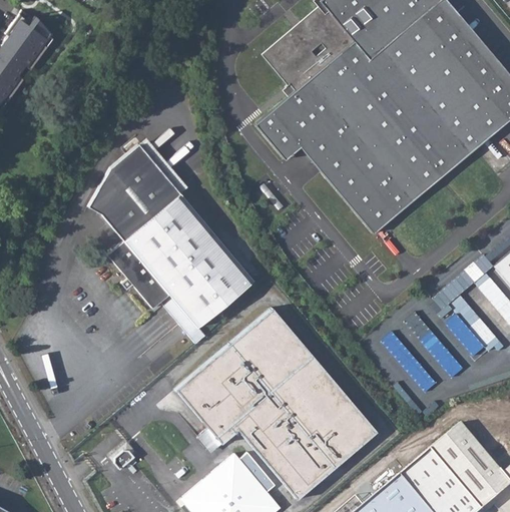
[(323,0),(321,2),(325,7),(309,20),(311,23),(295,36),(293,34),(267,56),(292,84),(297,91),(291,97),(257,125),(287,161),(302,148),(375,234),(509,120),(509,88),(438,4),(443,0),(323,0)]
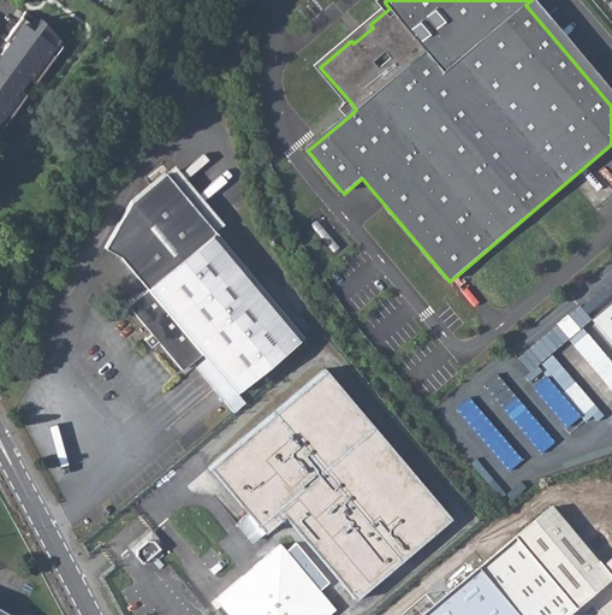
[(387,0),(379,0),(378,1),(384,10),(316,66),(348,104),(342,108),(349,117),(356,110),(350,101),(320,67),(351,41),(354,43),(373,28),(370,24),(390,9),(385,3),(387,0)]
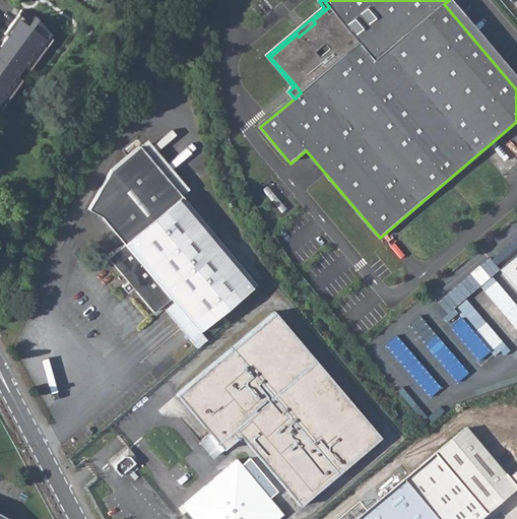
[(516,74),(453,0),(449,0),(444,4),(516,89),(516,74)]
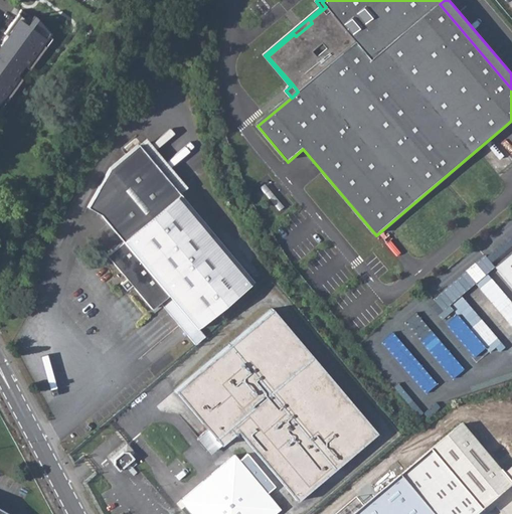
[(35,18),(23,10),(7,33),(10,35),(1,46),(0,48),(0,106),(6,98),(10,101),(26,77),(21,73),(28,63),(33,67),(47,48),(44,45),(52,35),(32,21),(35,18)]
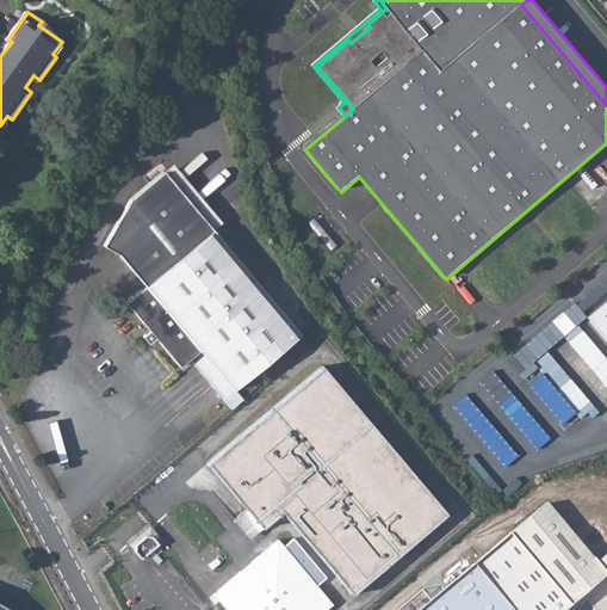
[(192,359),(235,411),(247,401),(237,389),(303,334),(167,172),(132,201),(106,246),(122,256),(149,287),(129,303),(153,332),(146,337),(152,344),(159,338),(183,368),(192,359)]
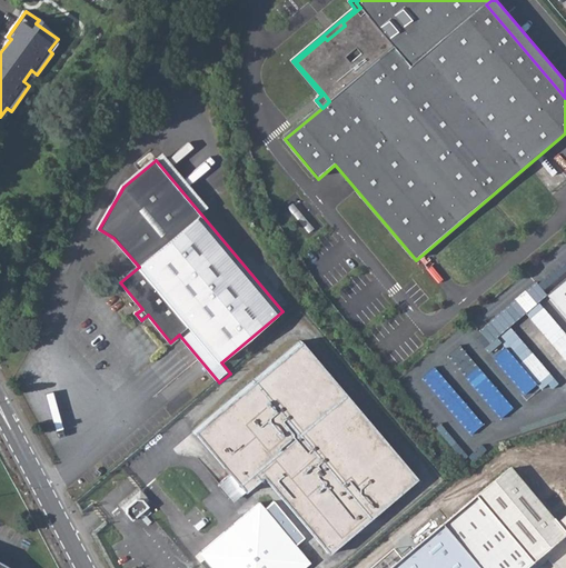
[(217,172),(198,189),(202,193),(221,177),(217,172)]
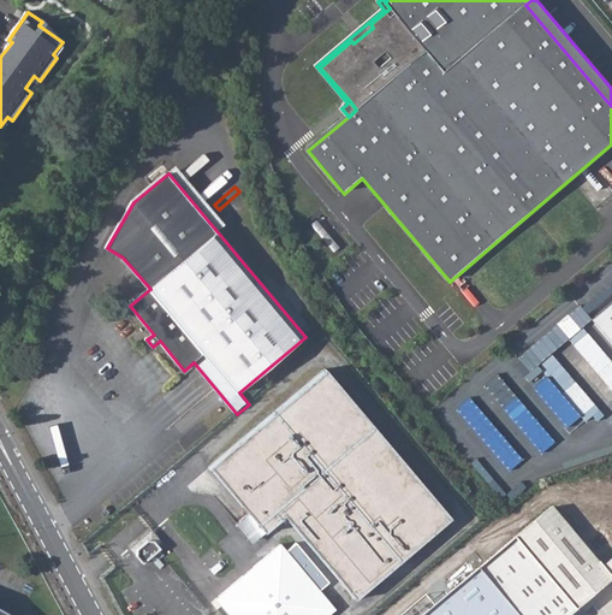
[(611,305),(594,320),(611,341),(611,305)]
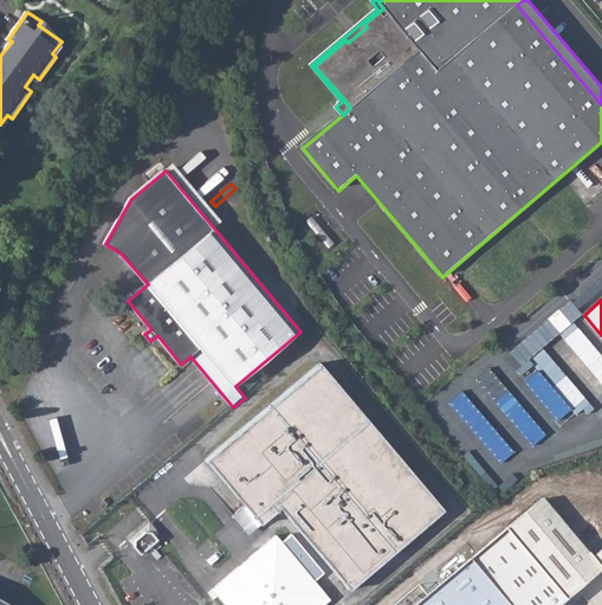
[(351,590),(446,512),(323,365),(209,459),(263,525),(283,508),(351,590)]
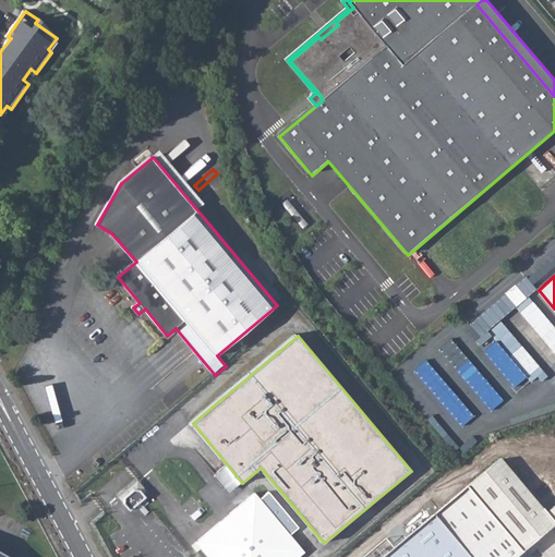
[(502,460),(436,516),(398,548),(389,539),(366,556),(520,556),(554,529),(554,509),(549,515),(502,460)]
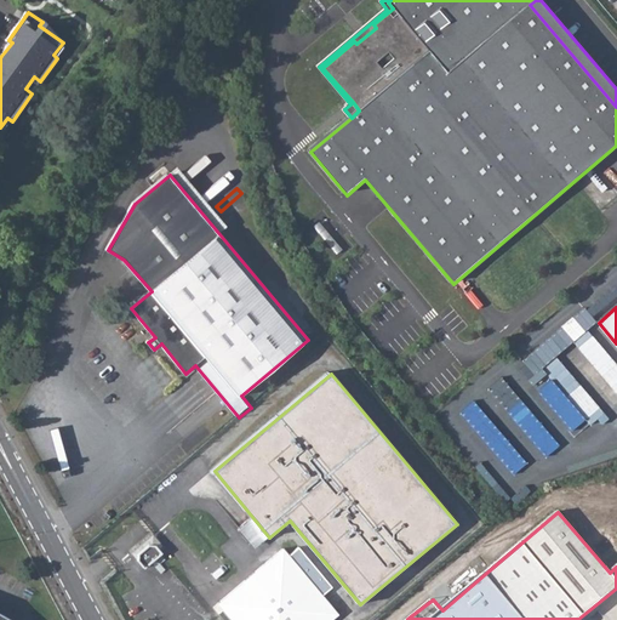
[(140,552),(148,564),(166,553),(158,540),(140,552)]
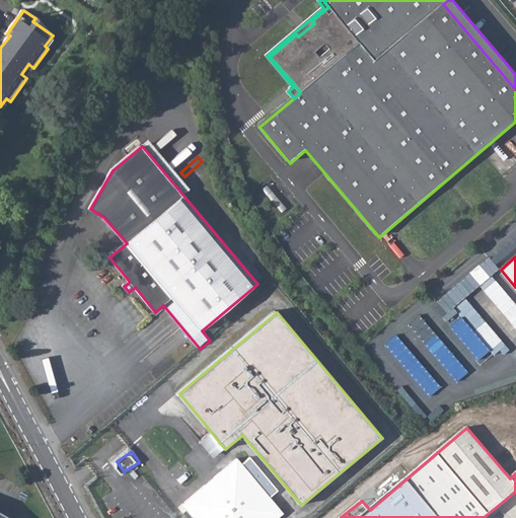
[(284,517),(278,509),(285,503),(258,469),(249,476),(245,470),(188,517),(284,517)]
